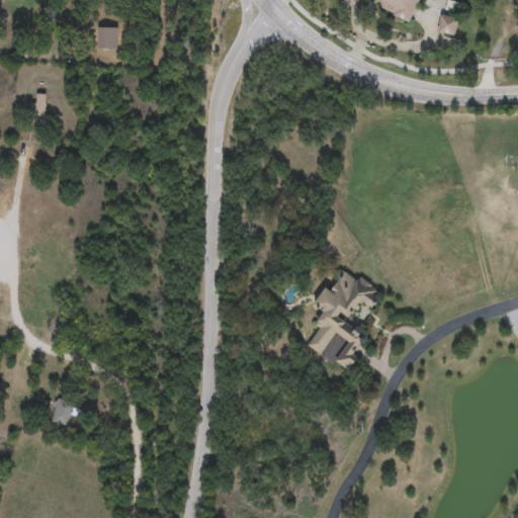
[(420,0),(410,23),(381,11),(378,0),(420,0)]
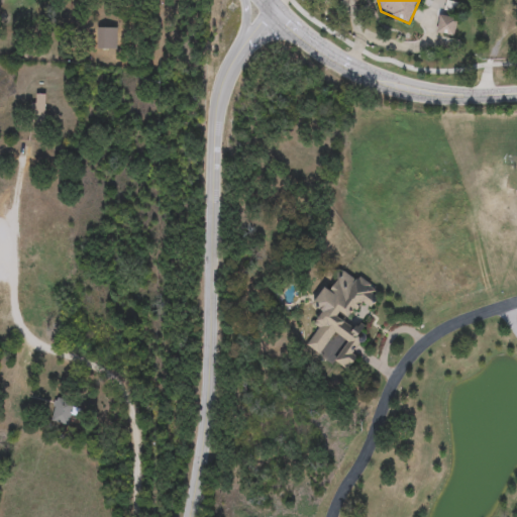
[(458,20),(453,36),(436,31),(441,15),(458,20)]
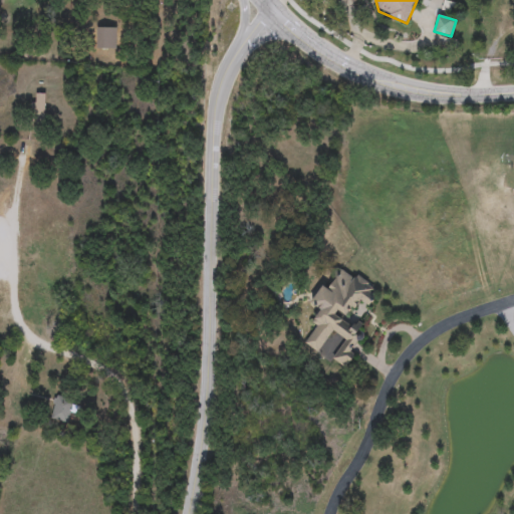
[(97,48),(97,28),(116,28),(116,48),(97,48)]
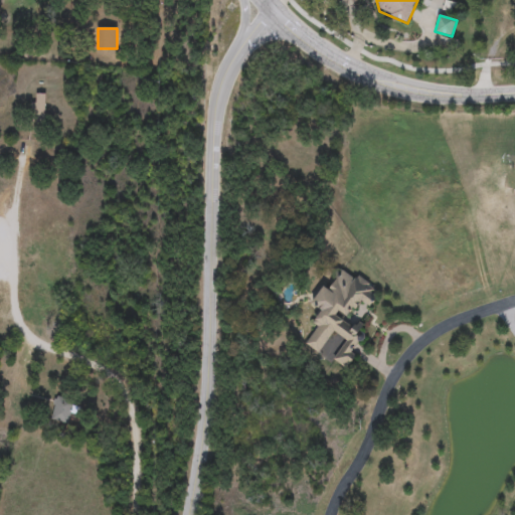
[(45,95),(45,121),(33,121),(33,95),(45,95)]
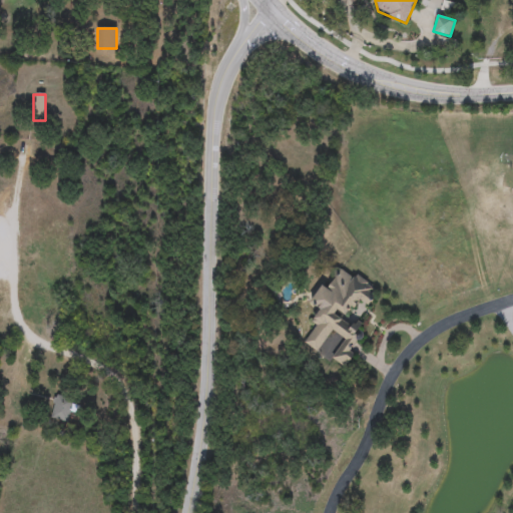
[(347,367),(333,361),(344,339),(330,332),(320,353),(303,346),(321,309),(311,305),(321,285),(331,290),(340,270),(377,287),(369,306),(357,300),(347,321),(364,329),(355,349),(347,367)]
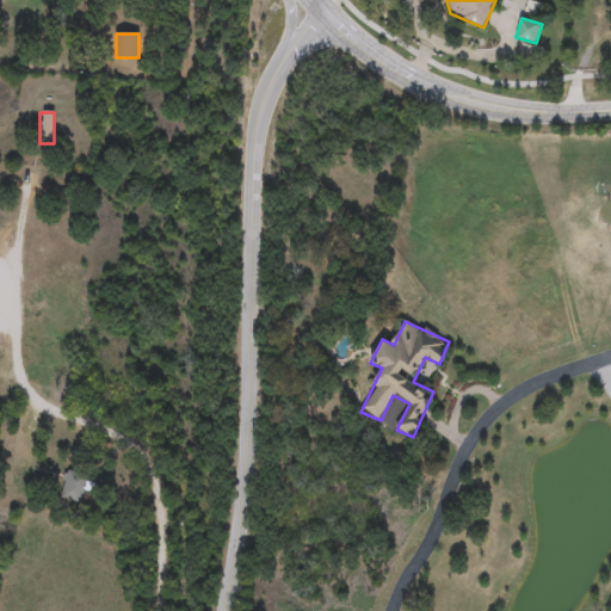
[(81,505),(60,498),(68,471),(91,480),(81,505)]
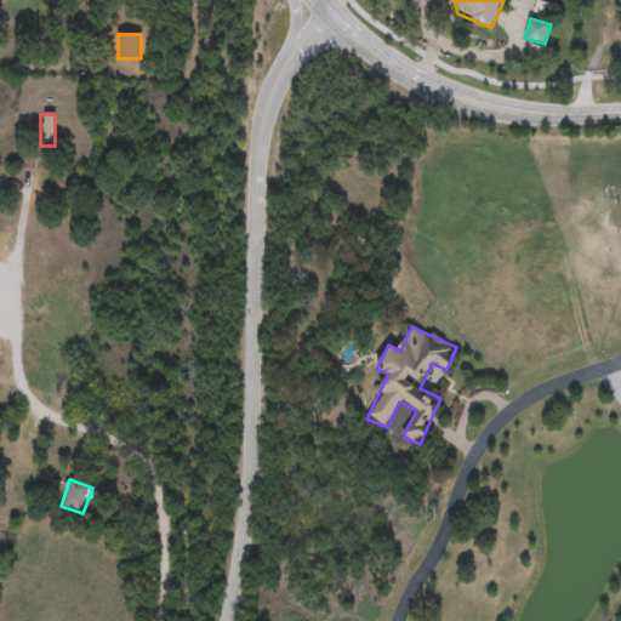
All buildings are outlined.
